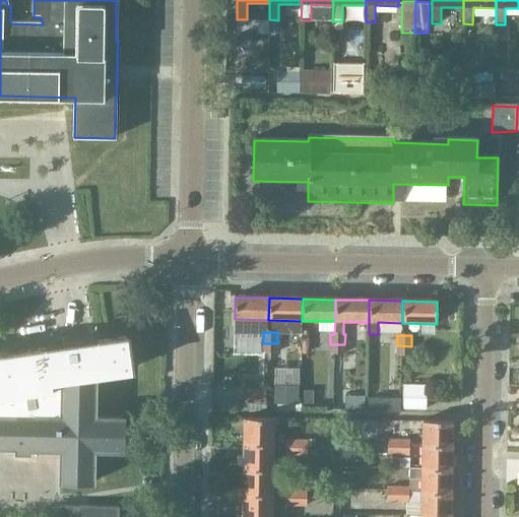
[(95,404),(95,376),(132,371),(128,338),(56,348),(9,356),(10,352),(10,351),(0,350),(0,448),(17,449),(17,453),(28,454),(28,451),(35,451),(61,451),(60,482),(93,483),(94,452),(123,452),(124,418),(91,418),(91,404),(95,404)]
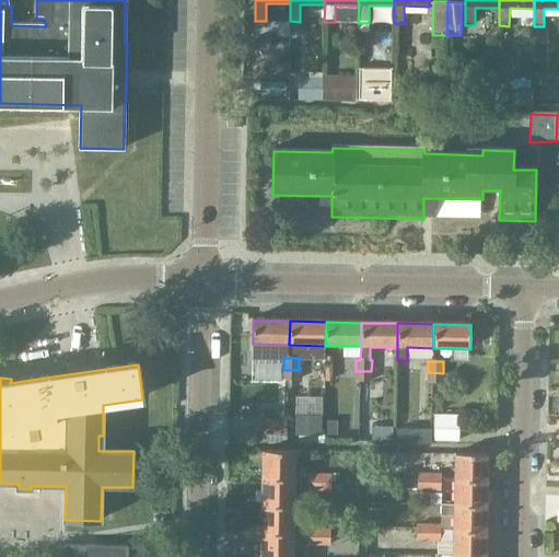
[(299,381),(299,370),(283,370),(283,381),(299,381)]
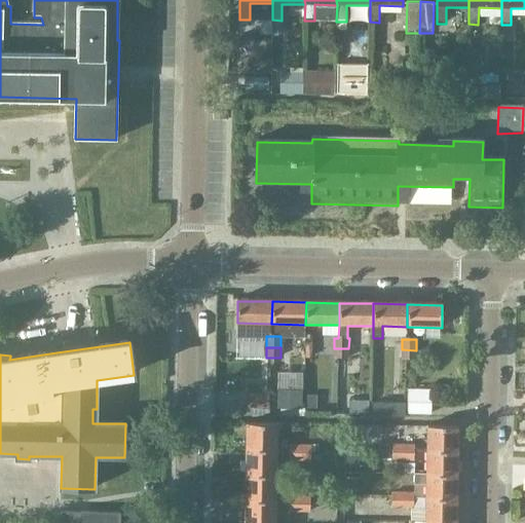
[(348,360),(348,348),(334,348),(334,359),(348,360)]
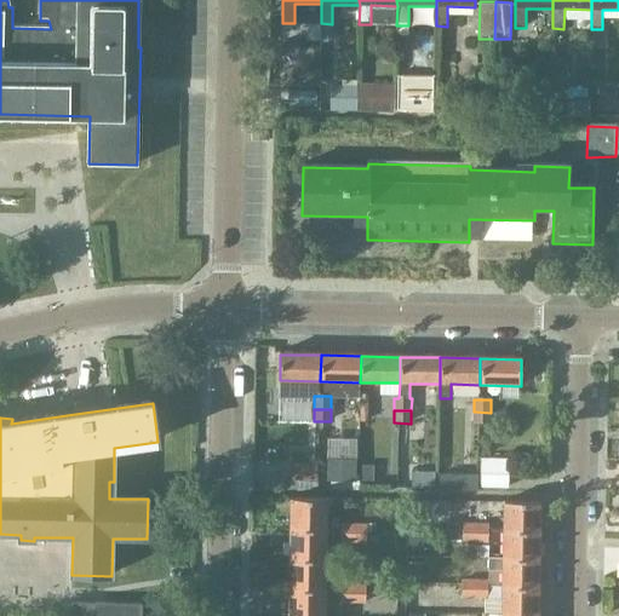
[(491,425),(491,413),(474,412),(474,425),(491,425)]
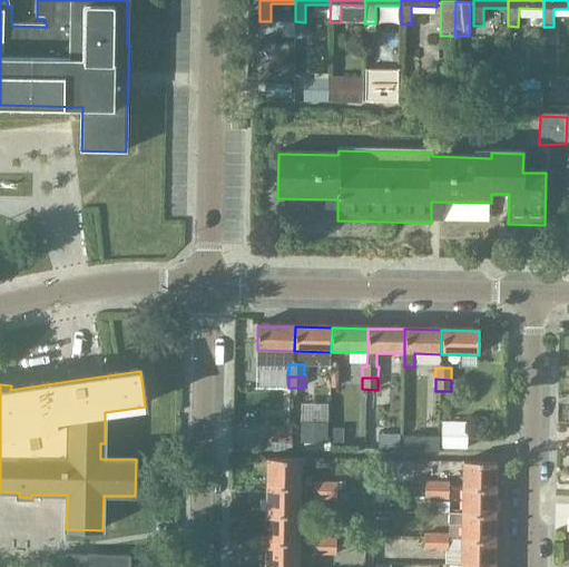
[(468,438),(455,438),(455,424),(442,424),(441,452),(468,453),(468,438)]
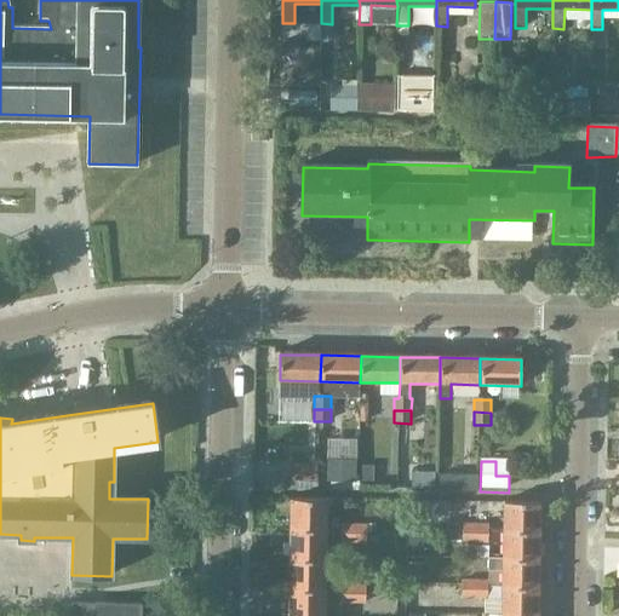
[(315,470),(291,470),(290,484),(315,485),(315,470)]
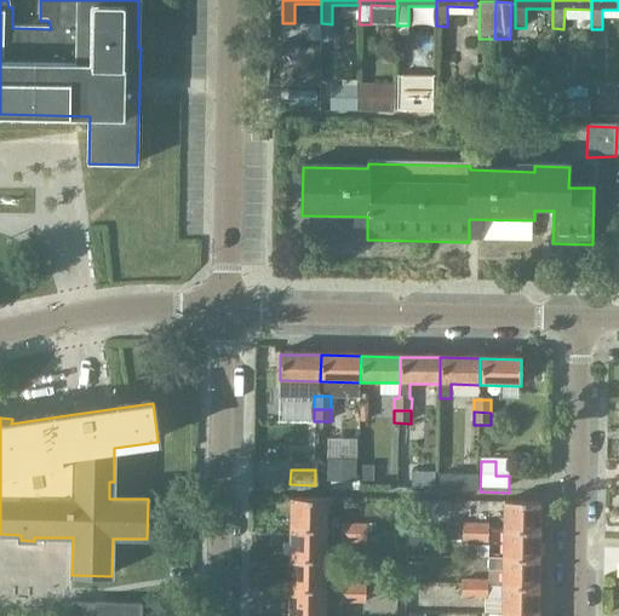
[(435,491),(435,475),(412,475),(412,491),(435,491)]
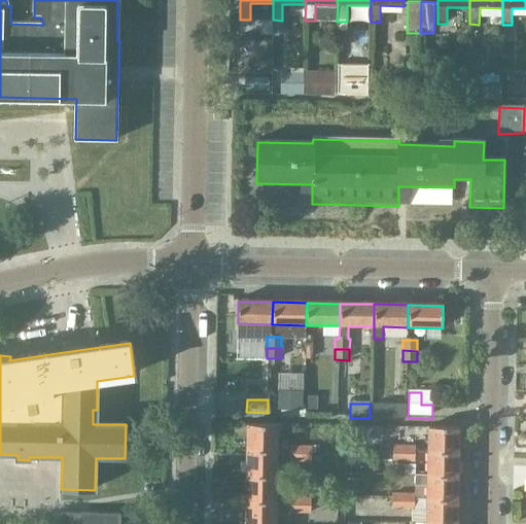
[(278,452),(278,427),(278,426),(247,425),(247,452),(278,452)]
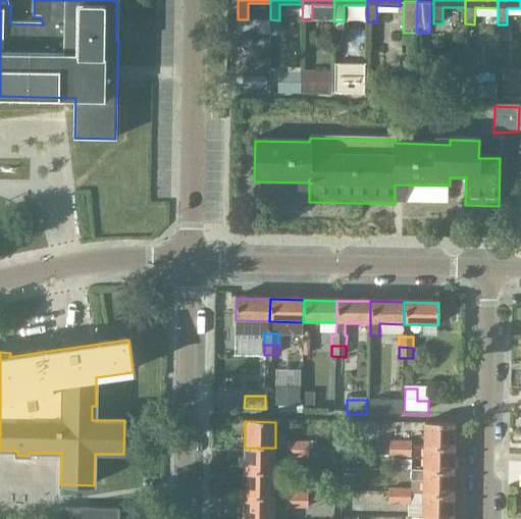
[(455,450),(455,425),(424,424),(424,449),(455,450)]
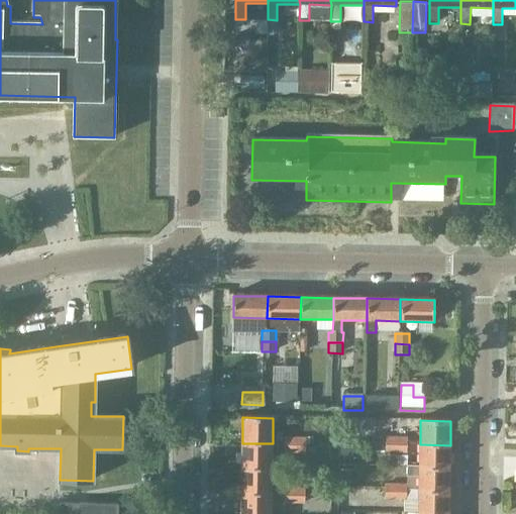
[(295,453),(296,439),(285,439),(285,453),(295,453)]
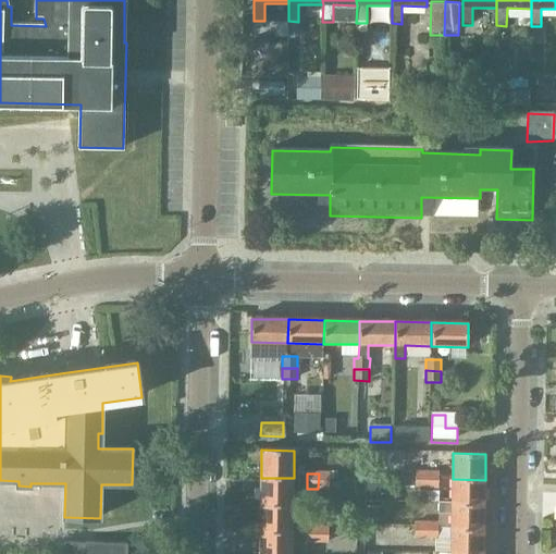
[(319,474),(318,489),(330,490),(330,475),(319,474)]
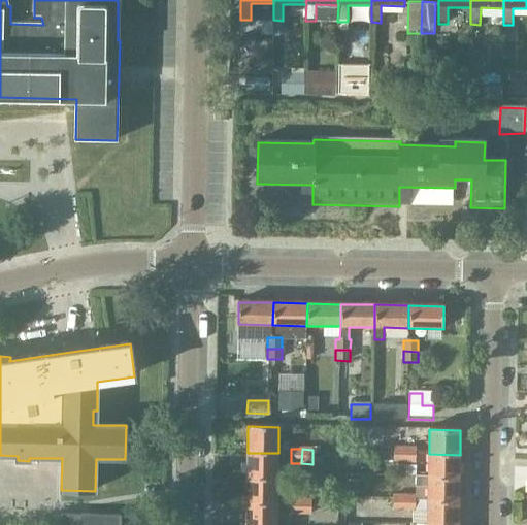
[(405,463),(405,449),(394,449),(394,463),(405,463)]
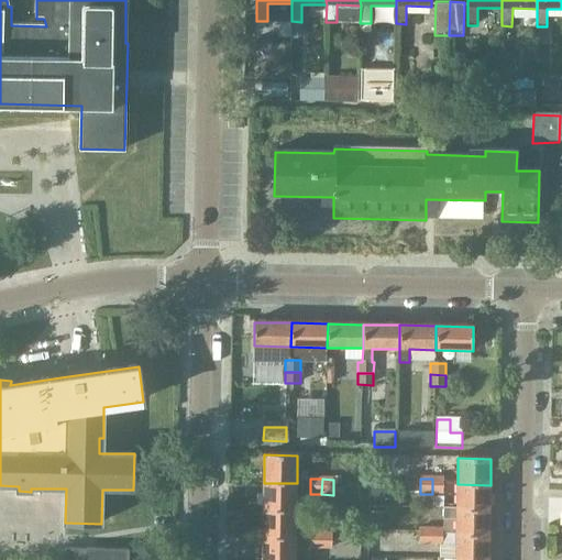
[(444,479),(432,479),(432,494),(443,494),(443,496),(456,496),(456,509),(489,509),(491,485),(458,484),(444,484),(444,479)]
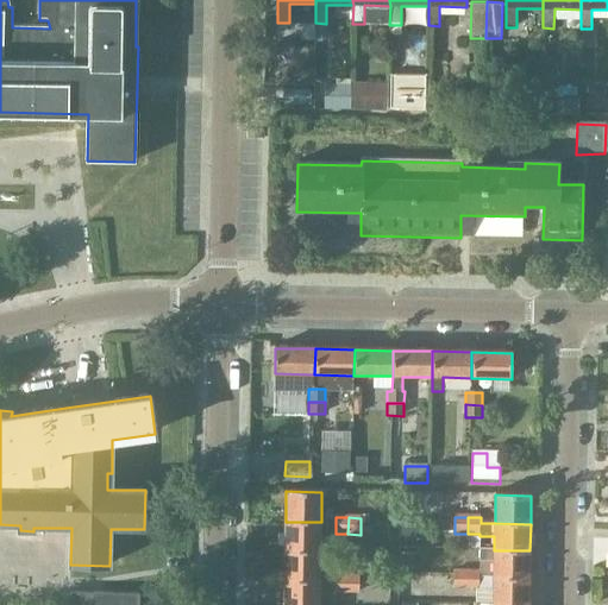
[(320,553),(321,522),(286,522),(284,552),(320,553)]
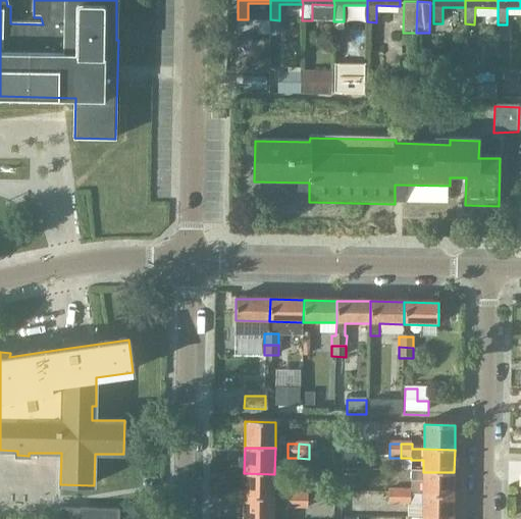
[(454,472),(423,472),(412,472),(411,482),(423,482),(423,496),(454,497),(454,472)]
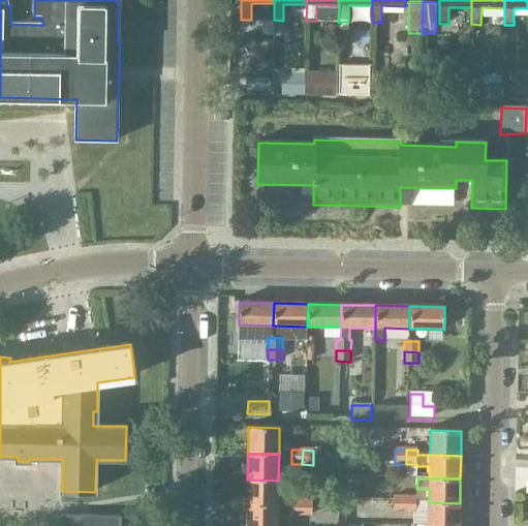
[(278,506),(278,481),(247,480),(247,505),(278,506)]
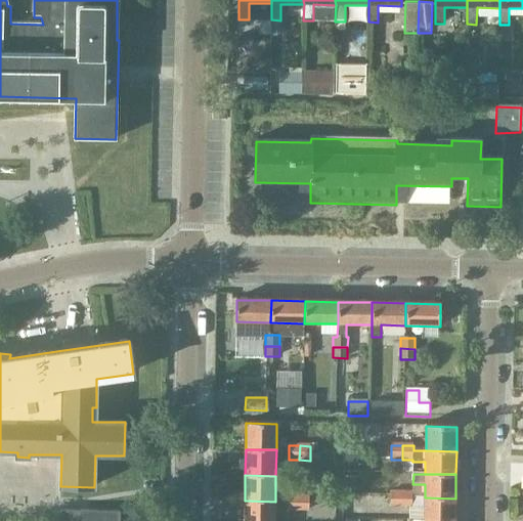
[(401,507),(401,492),(391,492),(390,507),(401,507)]
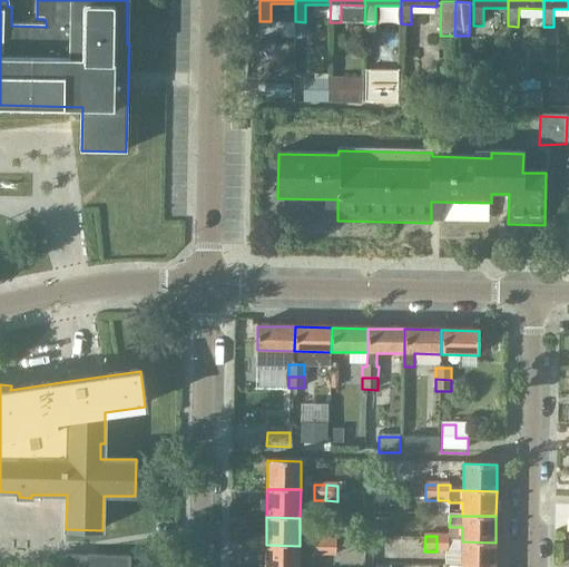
[(449,537),(437,536),(437,551),(449,553),(449,554),(462,555),(461,566),(494,566),(496,543),(462,541),(449,541),(449,537)]
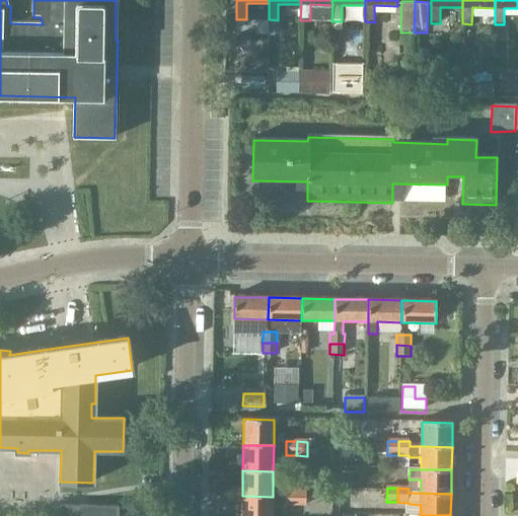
[(285,497),(273,497),(242,496),(241,515),(272,515),(272,510),(285,510),(285,506),(295,506),(295,493),(285,492),(285,497)]
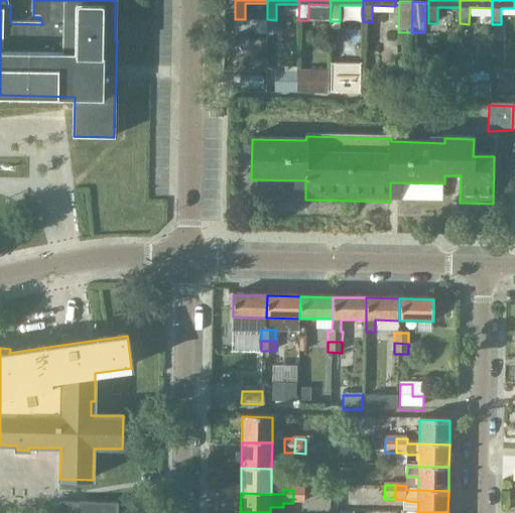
[(293,503),(304,504),(304,490),(293,490),(293,503)]
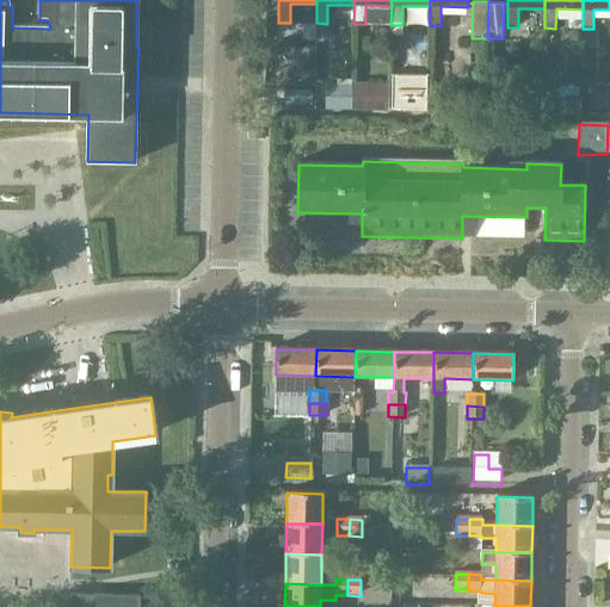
[(139,606),(140,596),(71,595),(69,606),(139,606)]
